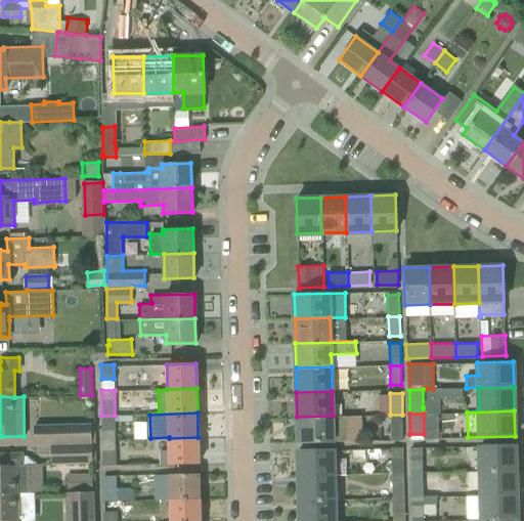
[(390,415),(391,440),(402,439),(402,415),(390,415)]
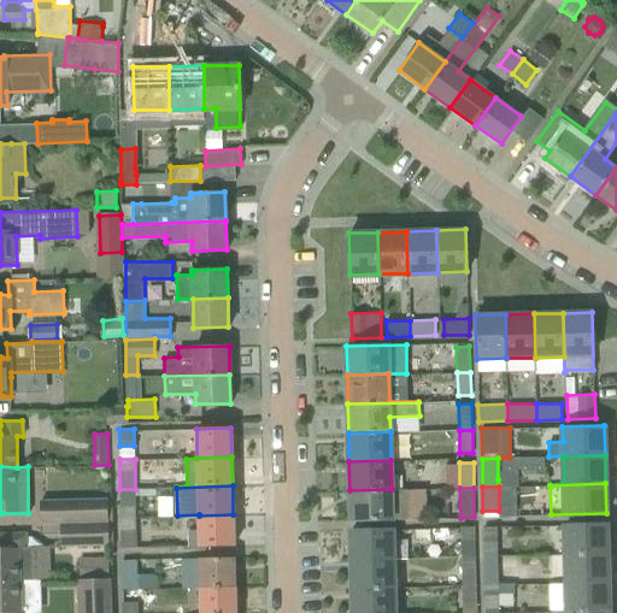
[(119,489),(121,518),(136,518),(135,489),(119,489)]
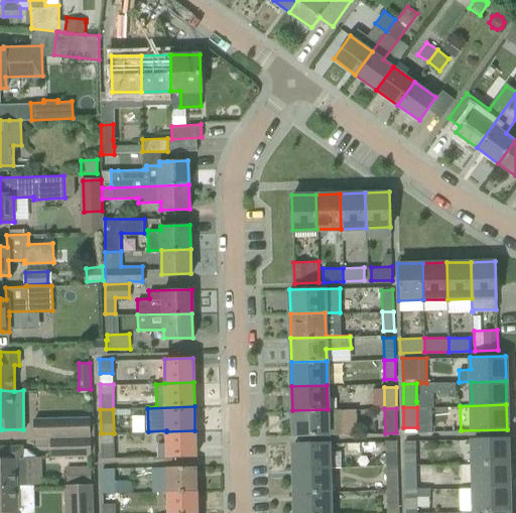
[(292,410),(292,435),(342,433),(342,409),(328,409),(292,410)]
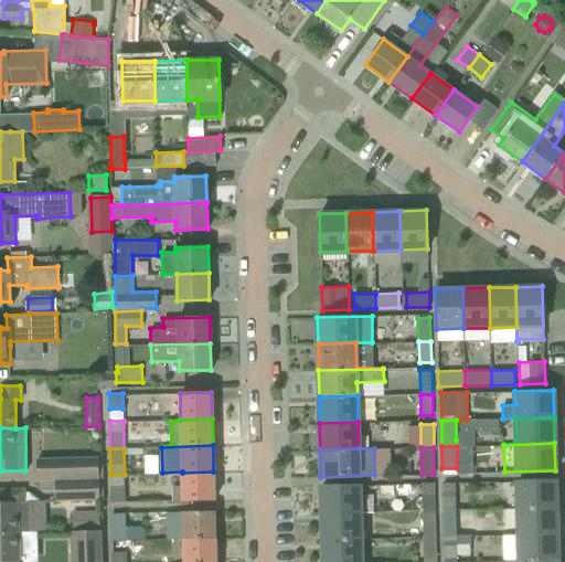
[(55,478),(99,477),(98,457),(36,458),(38,478),(55,478)]
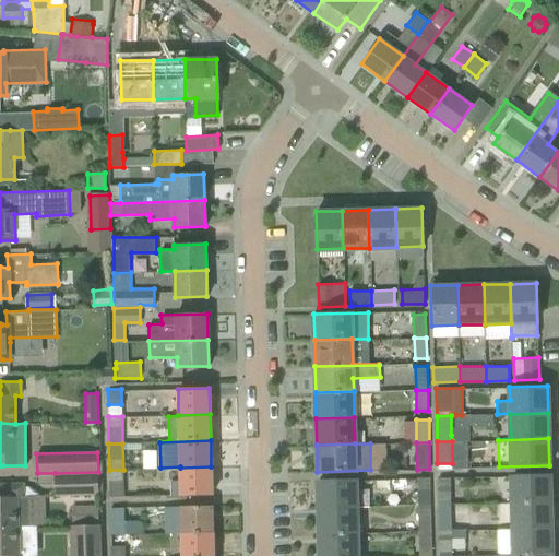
[(170,480),(170,495),(212,494),(211,466),(180,468),(180,480),(170,480)]
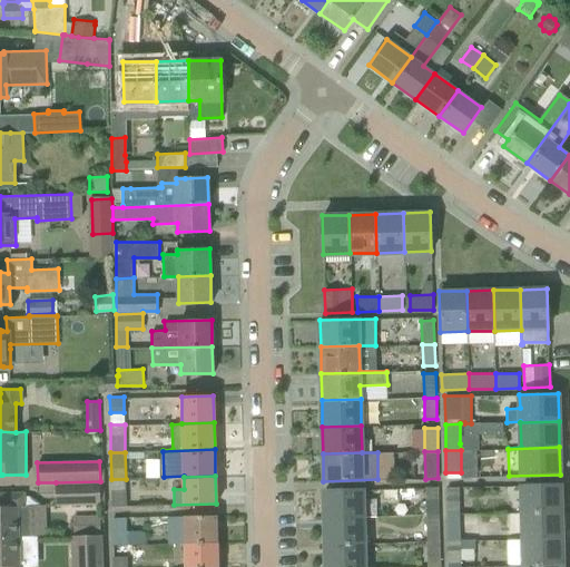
[(111,479),(112,506),(127,505),(126,479),(111,479)]
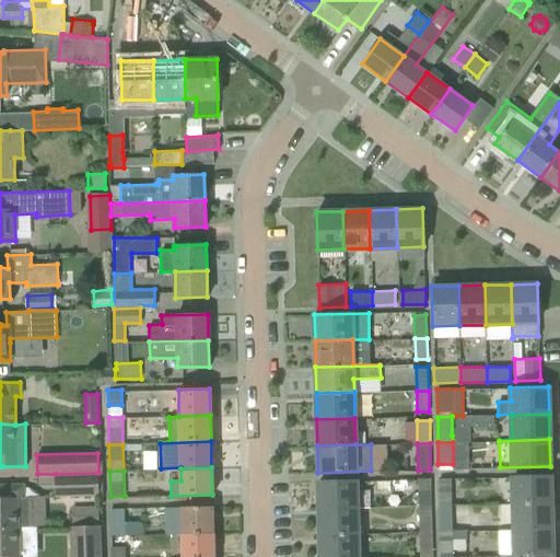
[(55,474),(56,496),(98,495),(98,473),(55,474)]
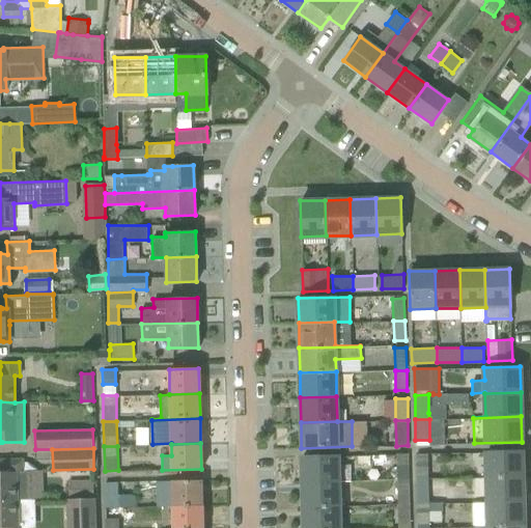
[(483,451),(483,477),(484,477),(523,476),(522,450),(501,451),(483,451)]
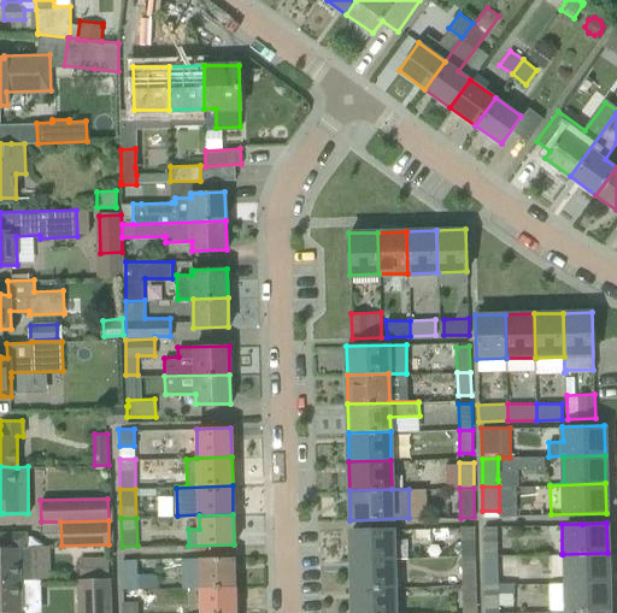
[(459,526),(462,556),(476,555),(475,525),(459,526)]
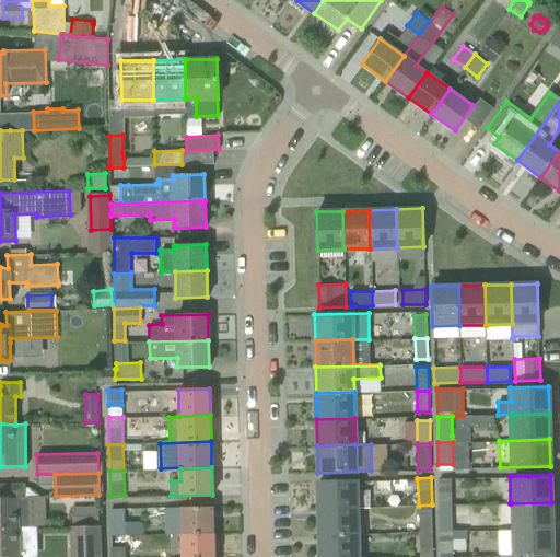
[(439,477),(440,506),(452,505),(452,503),(464,503),(464,490),(451,490),(451,477),(439,477)]
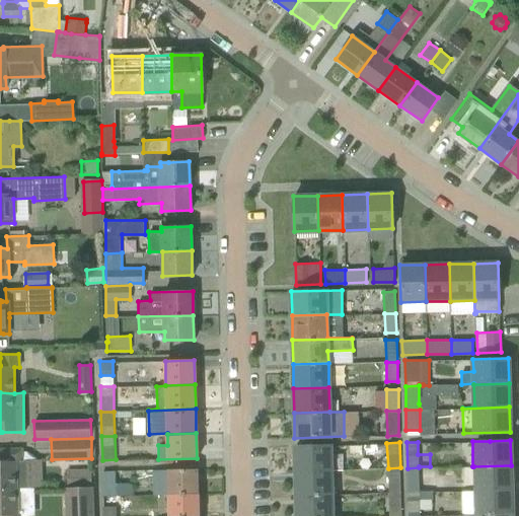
[(295,446),(295,470),(330,469),(330,445),(295,446)]
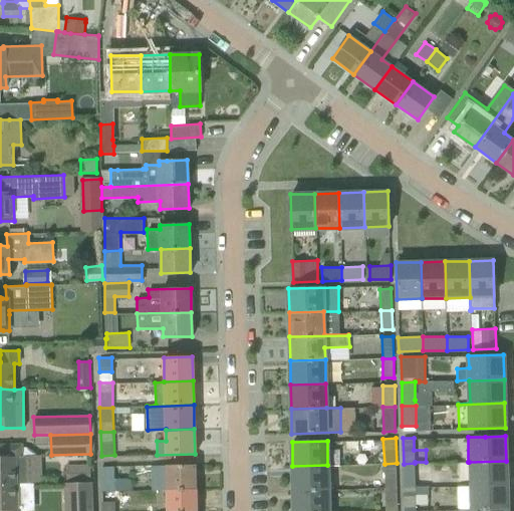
[(0,483),(16,483),(27,483),(26,455),(21,455),(21,445),(3,445),(0,445),(0,483)]
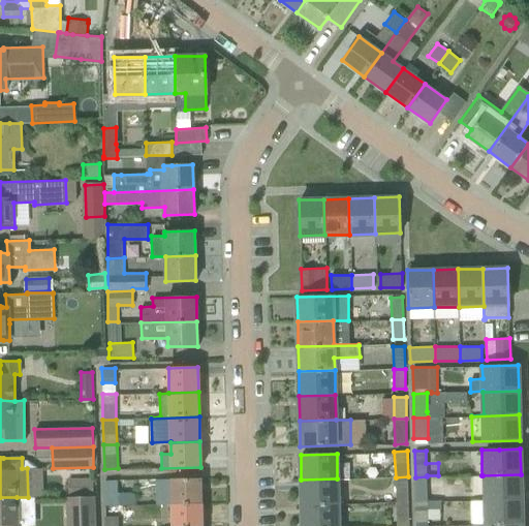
[(521,499),(521,474),(483,475),(483,500),(521,499)]
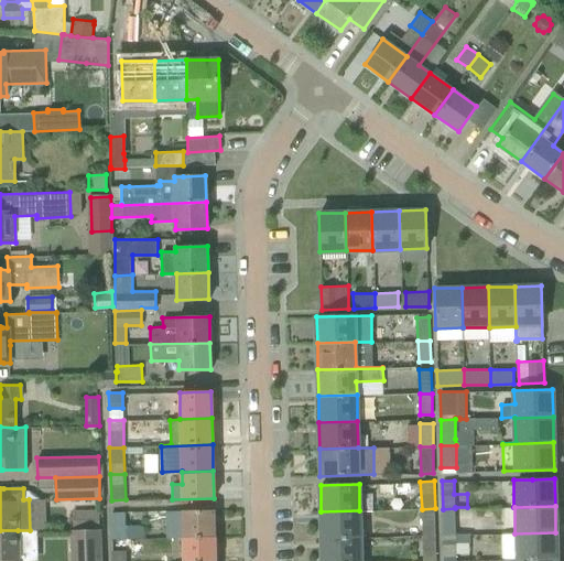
[(99,508),(73,509),(74,529),(100,528),(99,508)]
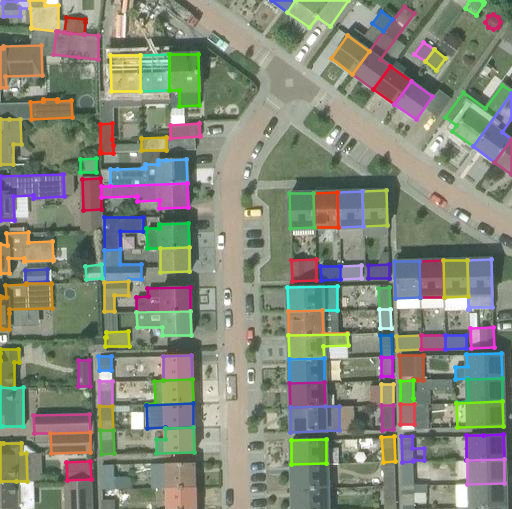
[(384,483),(384,486),(395,485),(395,461),(383,462),(383,474),(371,475),(371,484),(384,483)]
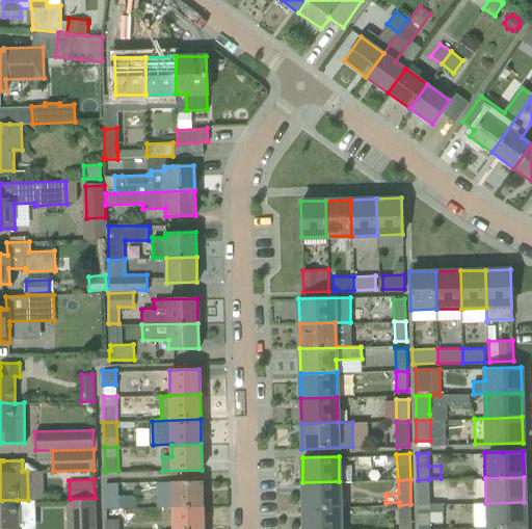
[(418,480),(418,505),(443,504),(443,502),(457,502),(456,484),(429,485),(429,479),(418,480)]
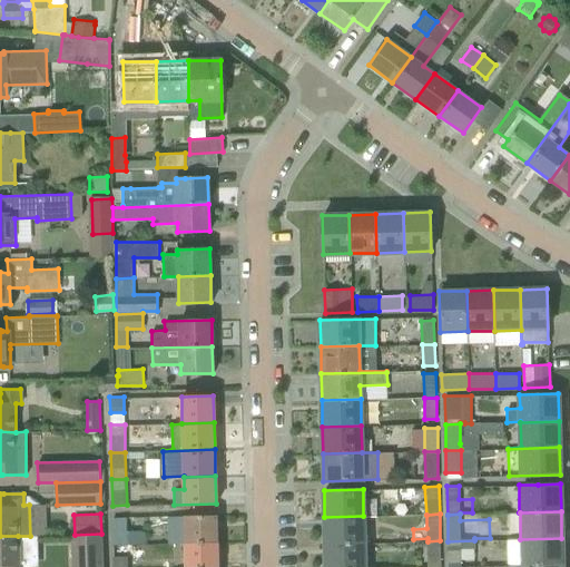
[(185,516),(185,543),(217,543),(216,515),(194,515),(194,516),(185,516)]
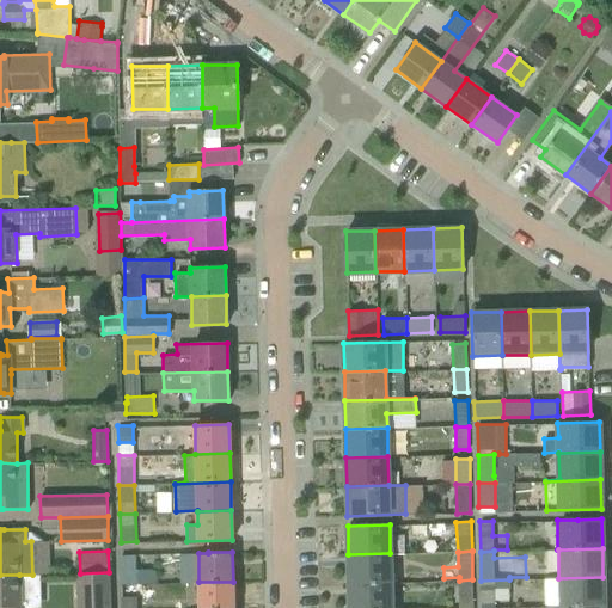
[(121,554),(121,583),(148,583),(148,569),(136,569),(136,553),(121,554)]
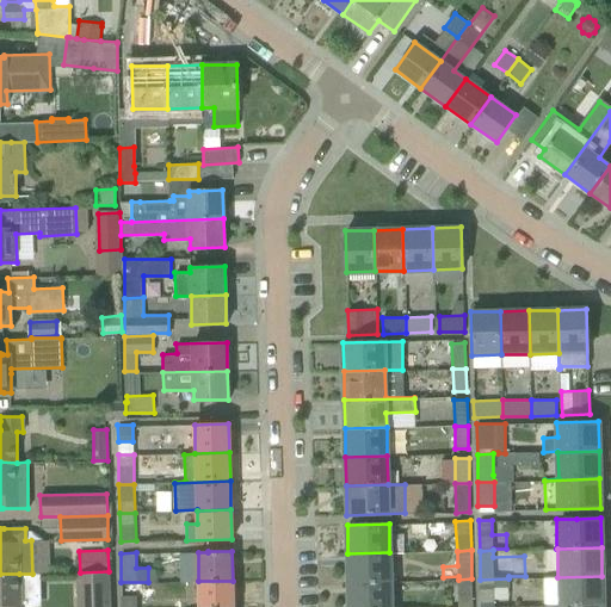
[(347,553),(349,582),(390,581),(389,552),(347,553)]
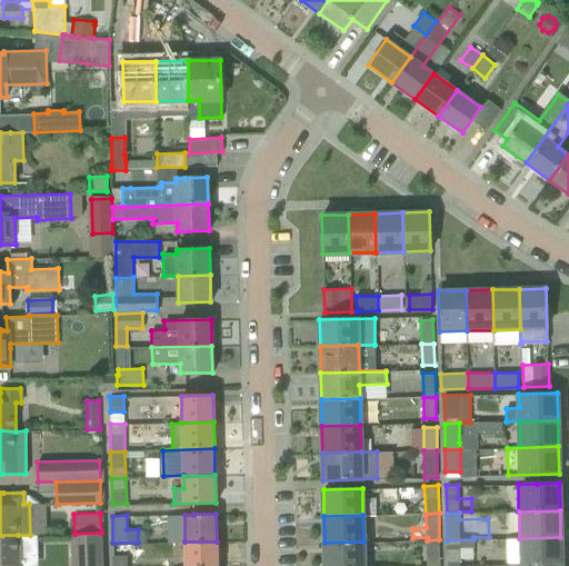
[(376,515),(363,515),(363,526),(376,526),(376,515)]
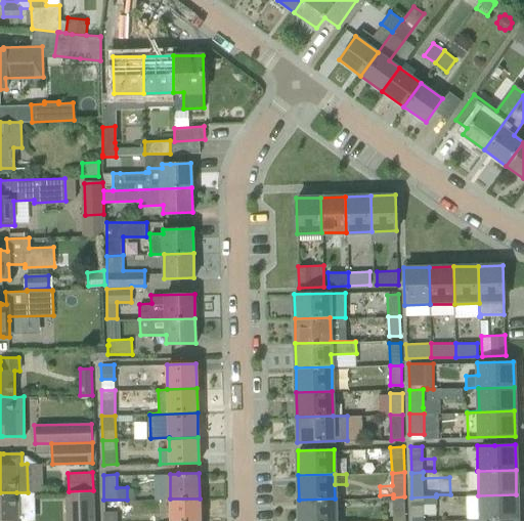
[(67,491),(67,520),(95,520),(95,512),(94,490),(93,490),(69,491),(67,491)]
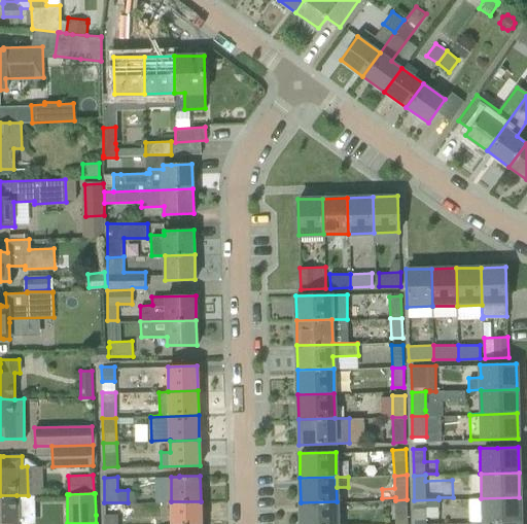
[(0,523),(4,523),(23,523),(23,522),(16,522),(16,495),(0,495),(0,523)]
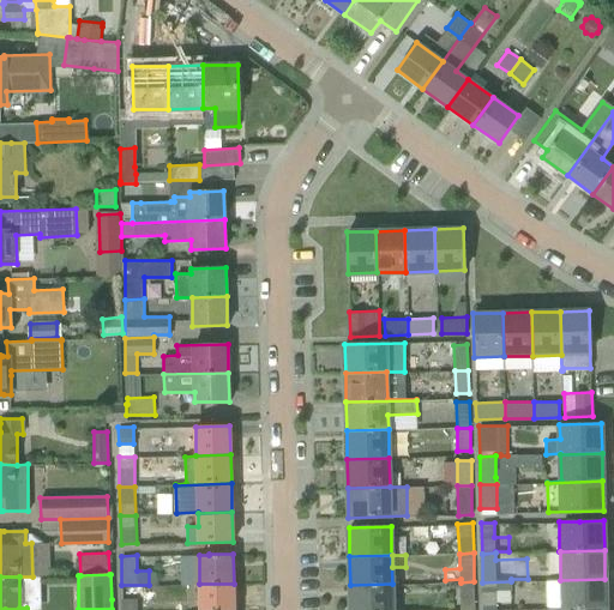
[(560,580),(561,609),(606,608),(605,579),(560,580)]
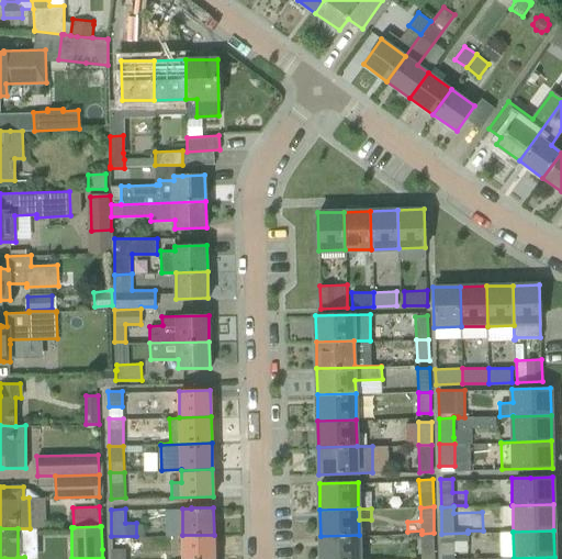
[(422,534),(422,558),(434,558),(434,533),(422,534)]
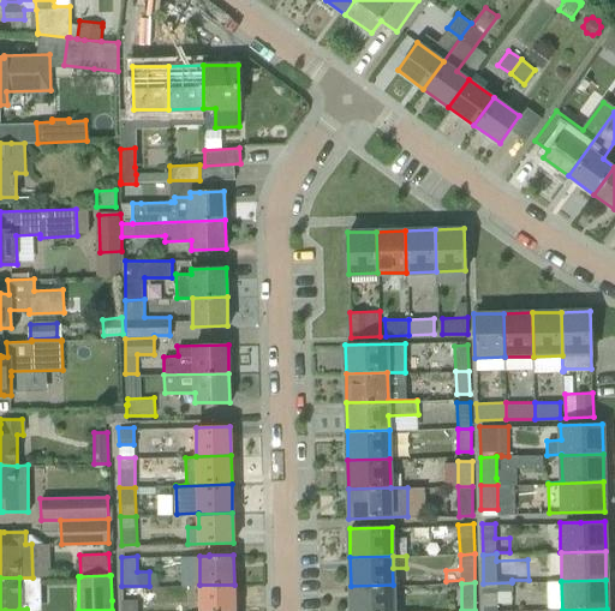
[(483,583),(484,610),(493,610),(497,610),(497,603),(513,601),(512,582),(483,583)]
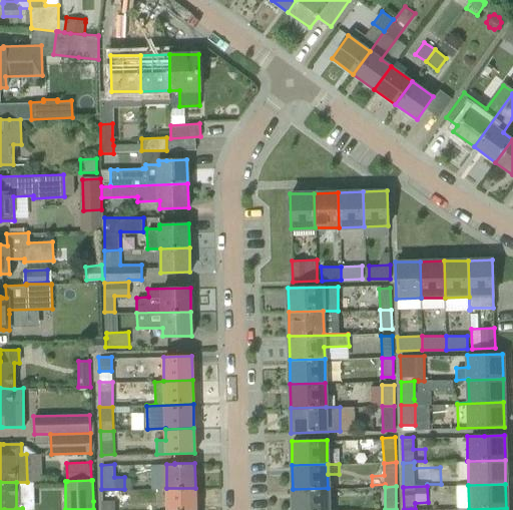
[(166,488),(166,509),(195,509),(195,488),(166,488)]
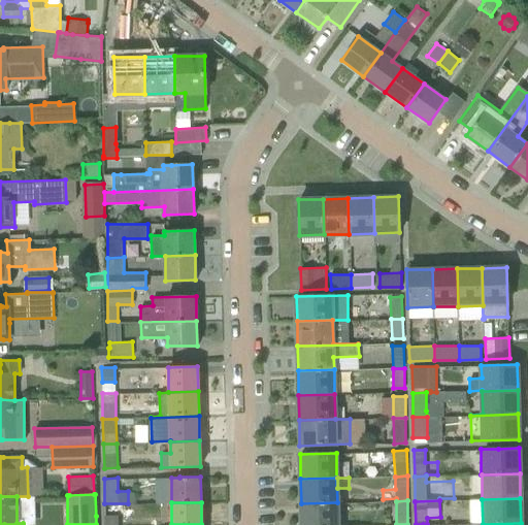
[(301,503),(301,524),(337,524),(337,502),(301,503)]
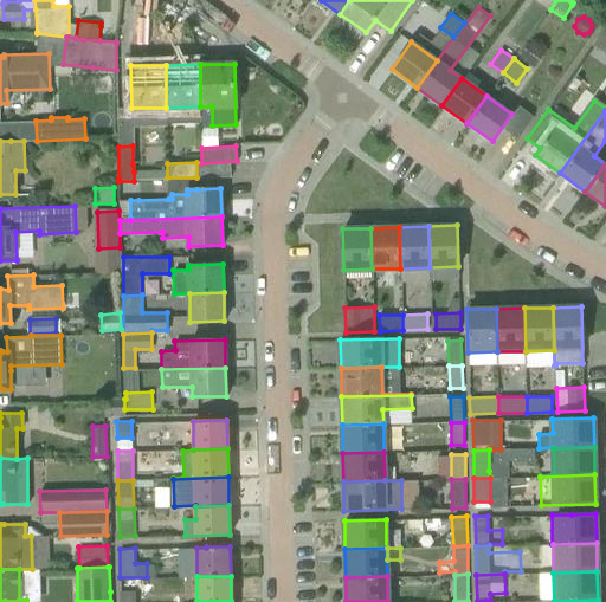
[(121,590),(121,601),(135,601),(135,590),(121,590)]
